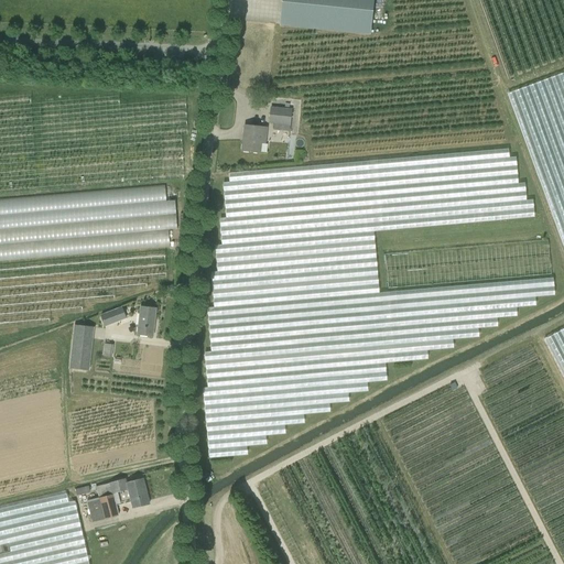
[(283,0),(281,25),(368,34),(371,0),(283,0)]
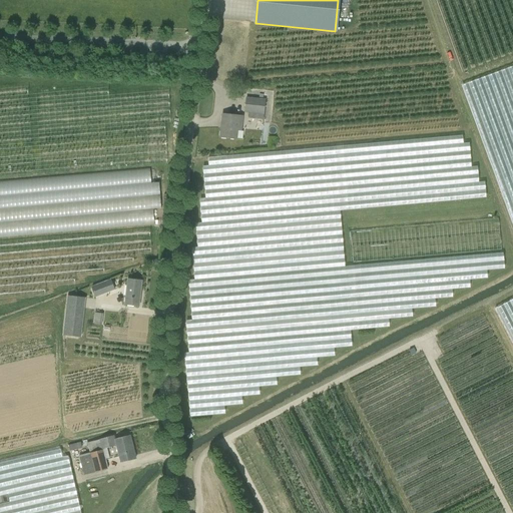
[(248,112),(248,118),(264,119),(266,99),(246,97),(244,112),(248,112)]
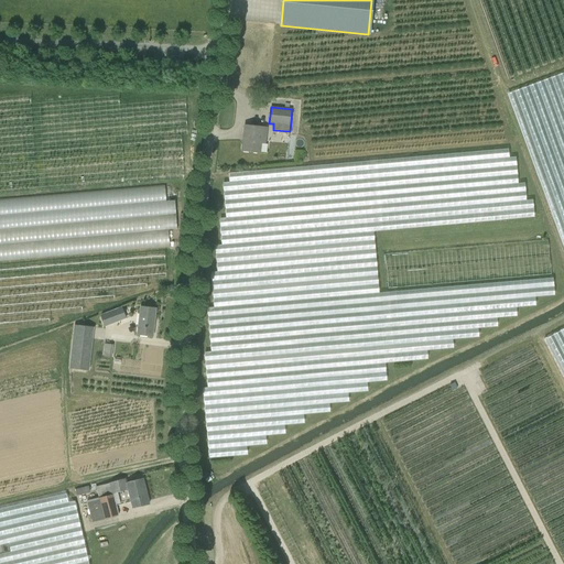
[(264,144),(267,128),(243,126),(241,151),(259,153),(260,143),(264,144)]
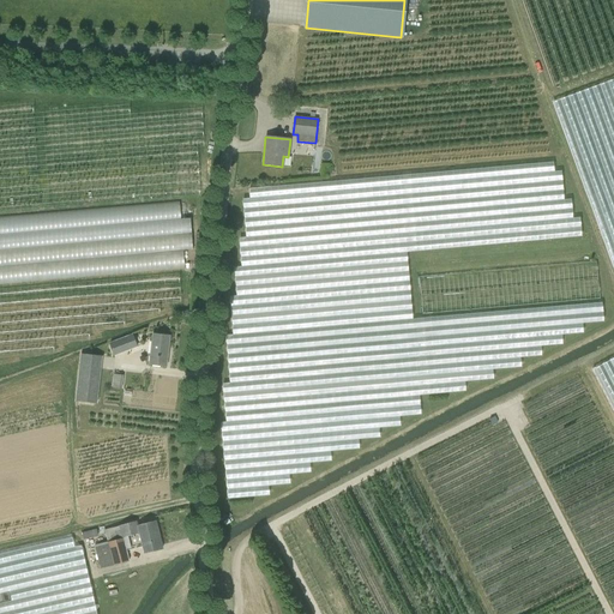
[(240,236),(242,264),(584,238),(582,216),(575,217),(573,198),(565,199),(564,170),(557,170),(555,163),(251,186),(251,197),(245,198),(247,236),(240,236)]
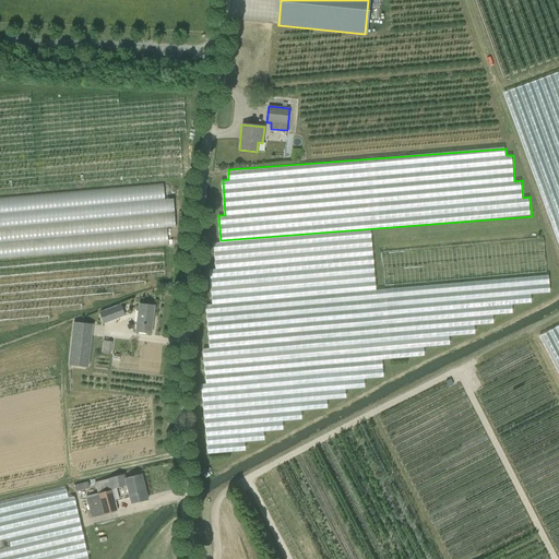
[(0,195),(0,257),(95,251),(96,244),(90,241),(86,241),(71,238),(72,235),(85,234),(85,235),(100,234),(102,248),(167,244),(166,227),(177,226),(175,199),(166,199),(165,183),(91,189),(88,198),(73,199),(90,203),(88,207),(71,209),(70,201),(72,201),(71,193),(62,194),(62,192),(0,195)]
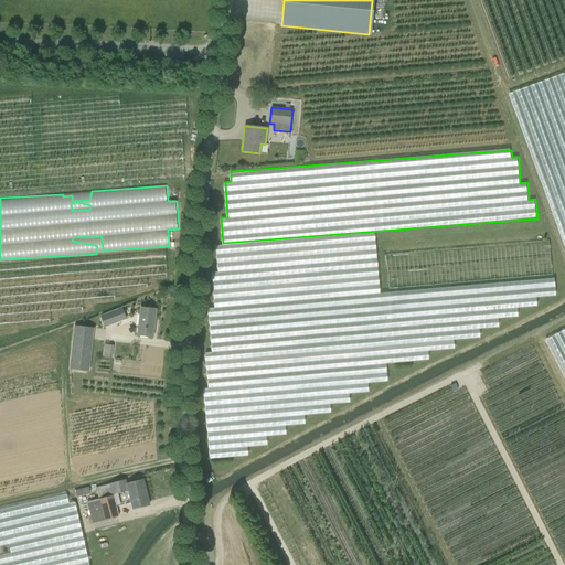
[(205,355),(209,381),(213,377),(210,371),(209,366),(482,340),(476,329),(501,327),(500,319),(520,317),(519,307),(507,308),(503,302),(558,298),(556,276),(224,307),(220,299),(227,295),(381,279),(379,260),(284,269),(278,259),(246,263),(246,257),(251,256),(248,252),(253,252),(251,246),(209,251),(219,354),(205,355)]
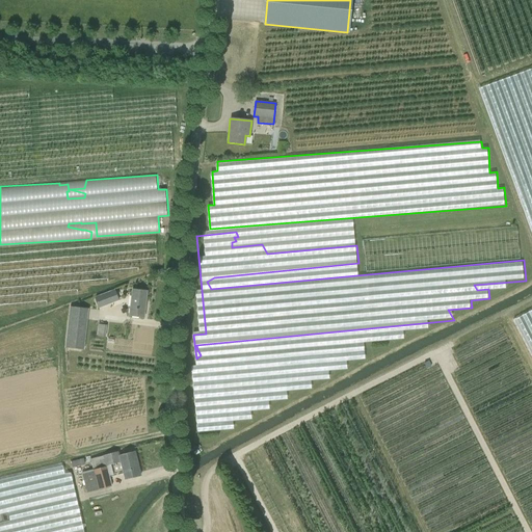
[(120,300),(114,290),(95,297),(99,309),(120,300)]
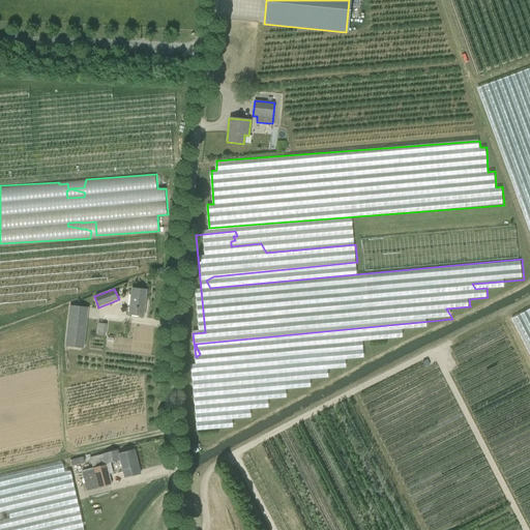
[(131,289),(128,315),(143,316),(146,290),(131,289)]
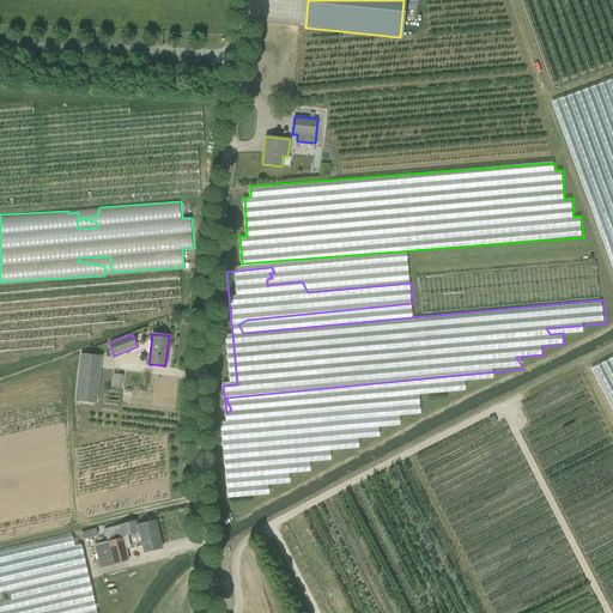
[(102,356),(101,356),(80,353),(74,400),(97,404),(102,356)]
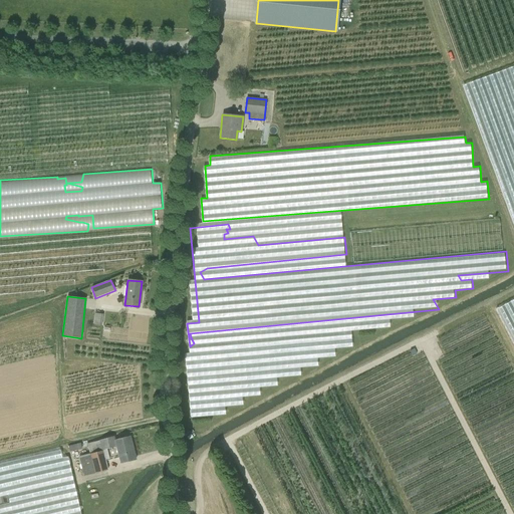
[(93,323),(93,324),(101,325),(101,324),(101,323),(102,314),(94,313),(93,323)]
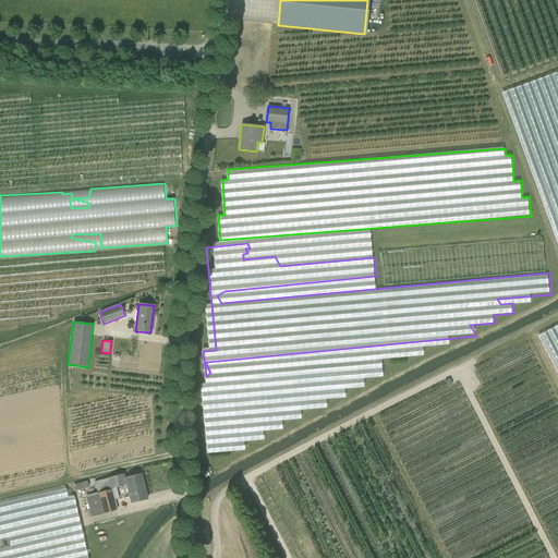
[(97,493),(86,495),(92,516),(117,510),(111,489),(111,488),(126,485),(126,486),(131,504),(147,499),(141,474),(124,478),(123,474),(95,482),(98,493),(97,493)]
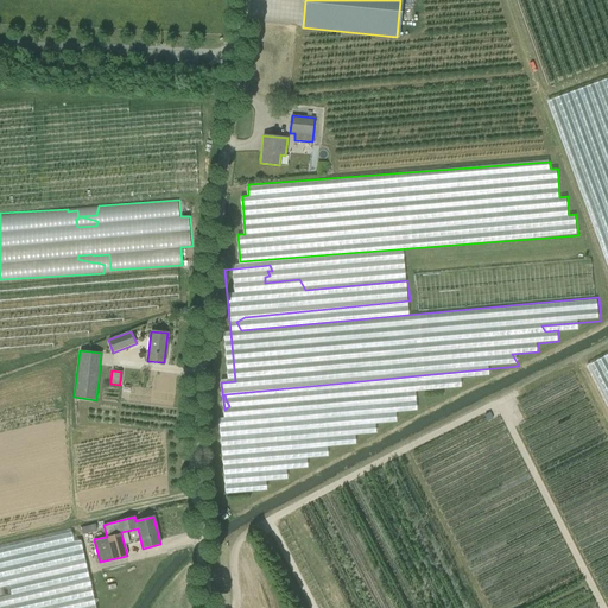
[(82,527),(83,533),(99,530),(97,524),(82,527)]
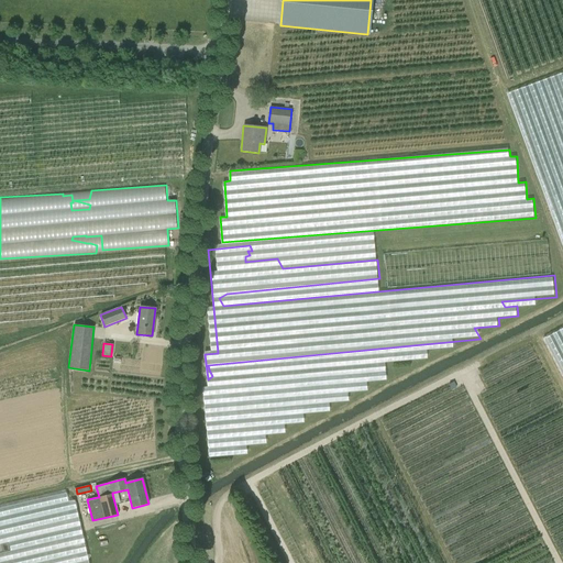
[(0,551),(2,551),(10,550),(8,540),(0,542),(0,551)]
